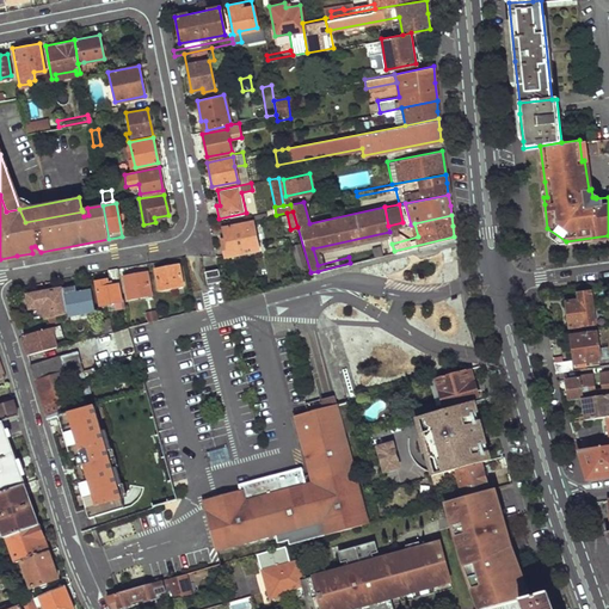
[(252,221),(222,227),(226,243),(221,244),(223,257),(258,250),(252,221)]
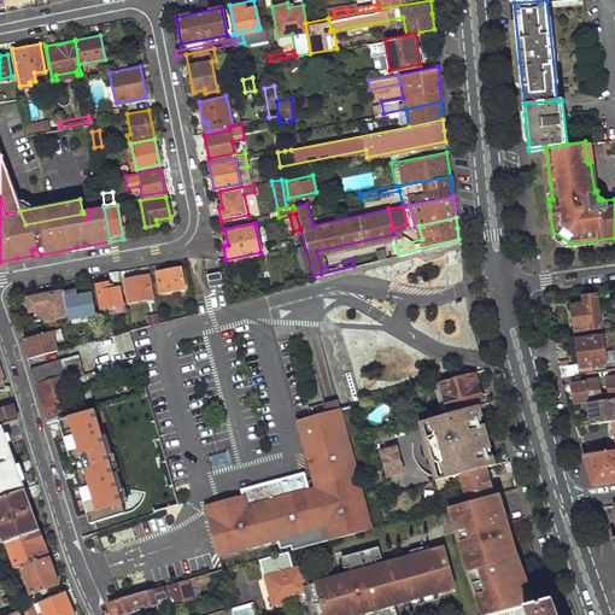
[(572,244),(552,230),(554,236),(564,245),(572,244)]
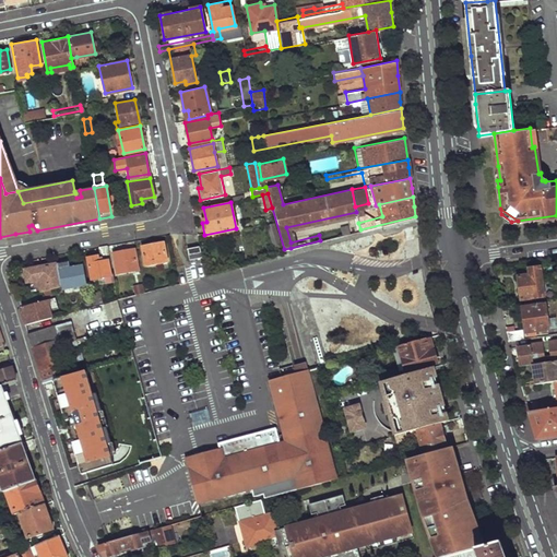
[(273,222),(265,224),(271,244),(279,243),(273,222)]
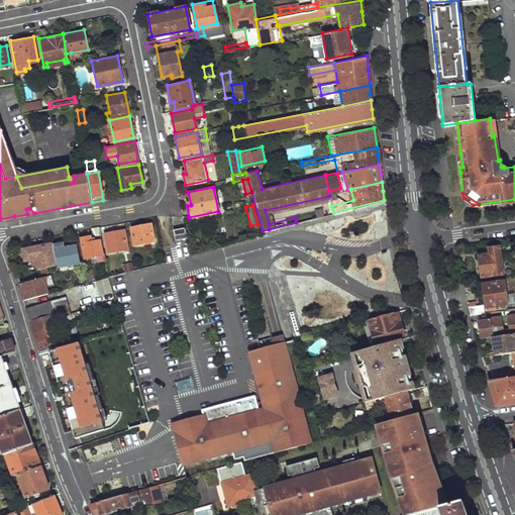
[(150,224),(131,227),(134,245),(155,241),(150,224)]
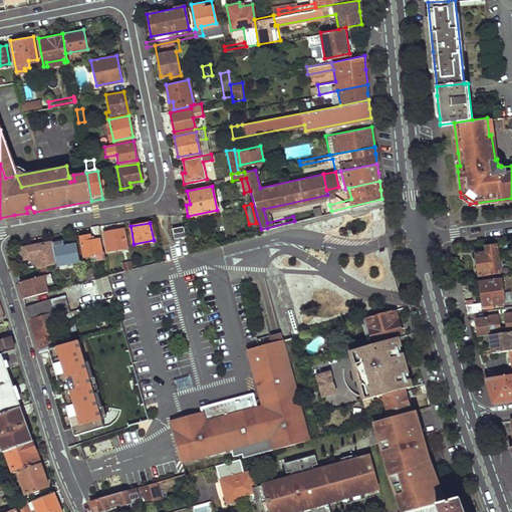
[(91,234),(79,236),(83,256),(90,255),(91,260),(104,258),(102,252),(100,252),(97,234),(99,233),(97,225),(90,227),(91,234)]
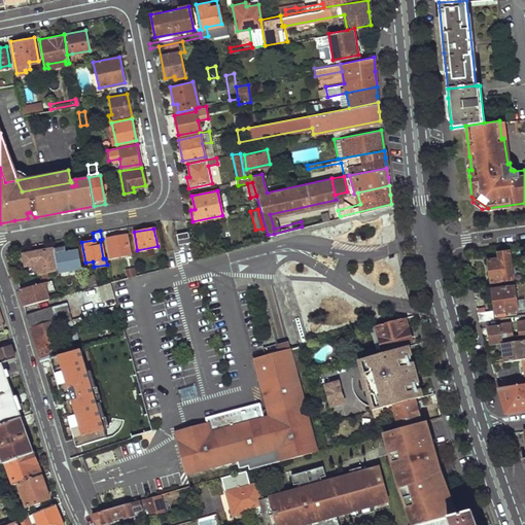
[(187,233),(176,235),(177,245),(179,245),(184,244),(189,242),(187,233)]
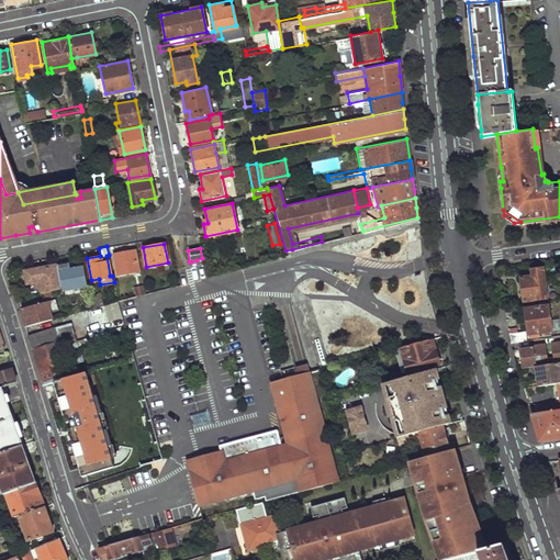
[(134,249),(113,254),(116,273),(137,270),(134,249)]
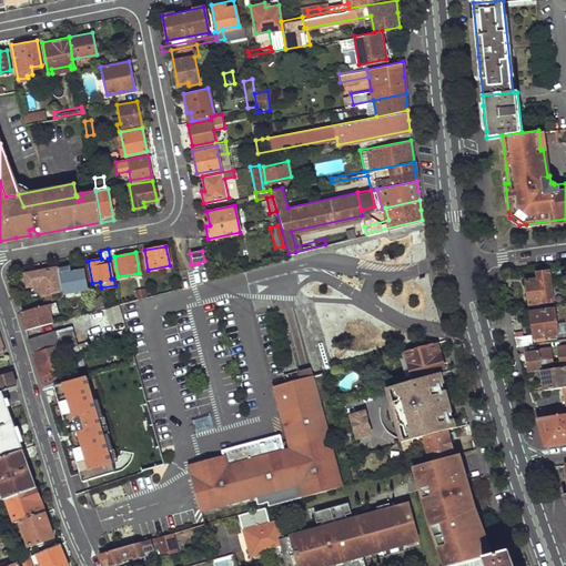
[(70,264),(58,266),(63,290),(73,287),(73,281),(76,281),(77,287),(88,286),(84,268),(70,270),(70,264)]
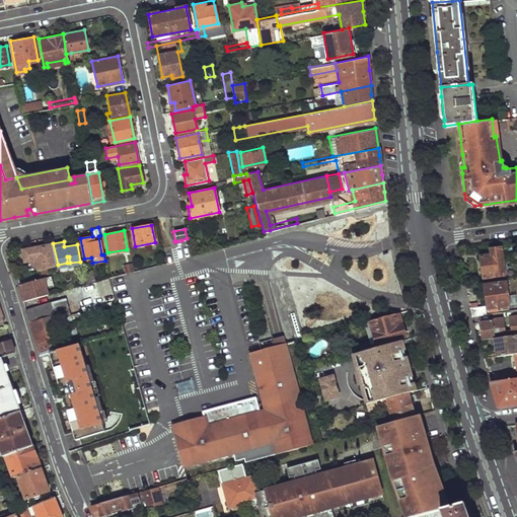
[(53,243),(22,248),(24,261),(35,259),(38,271),(58,265),(53,243)]
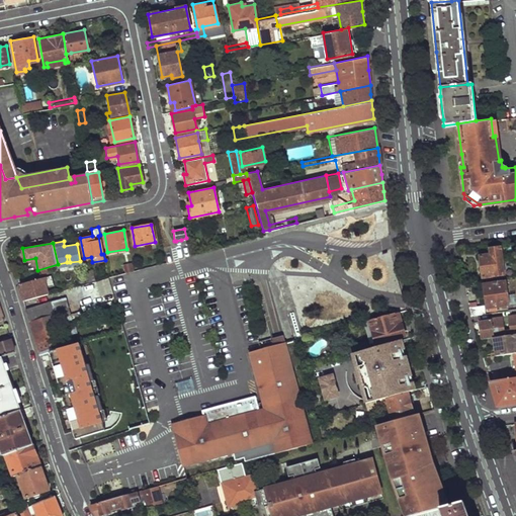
[(480,255),(482,276),(504,273),(499,246),(489,248),(489,253),(480,255)]
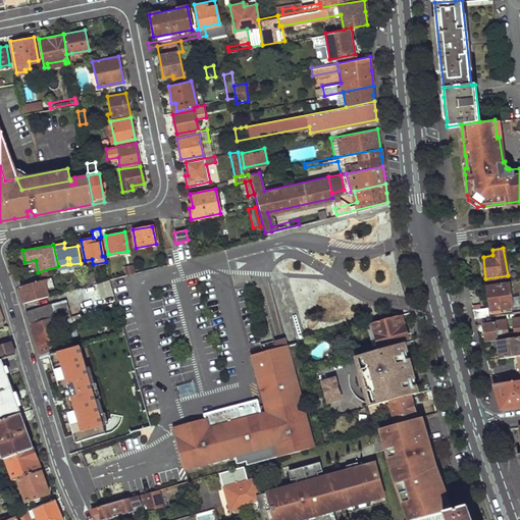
[(125,274),(134,272),(132,264),(123,266),(125,274)]
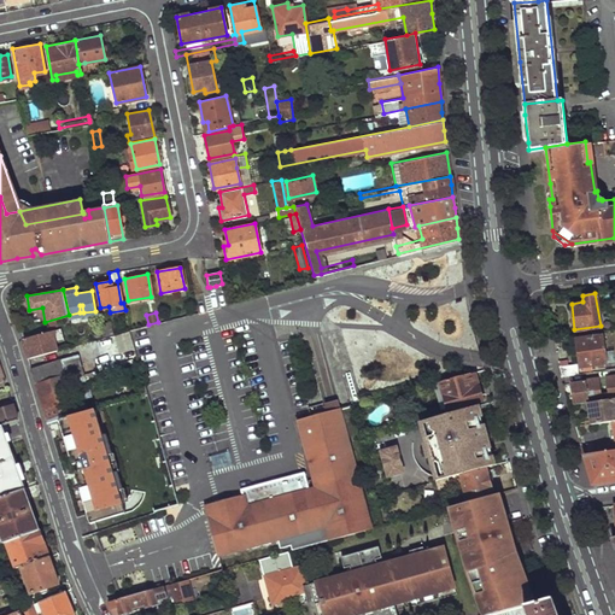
[(109,321),(99,322),(101,334),(111,333),(109,321)]
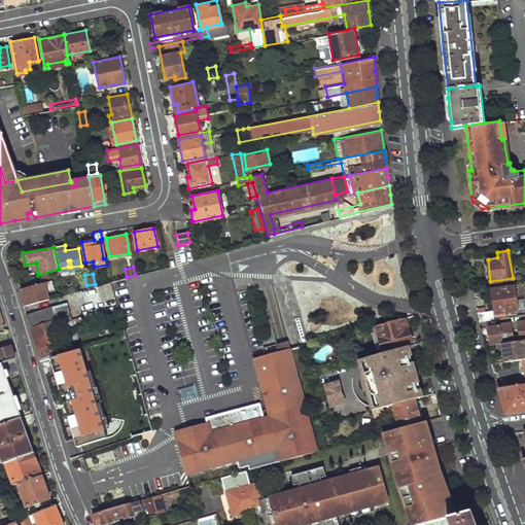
[(44,281),(16,288),(20,296),(22,306),(48,298),(44,281)]
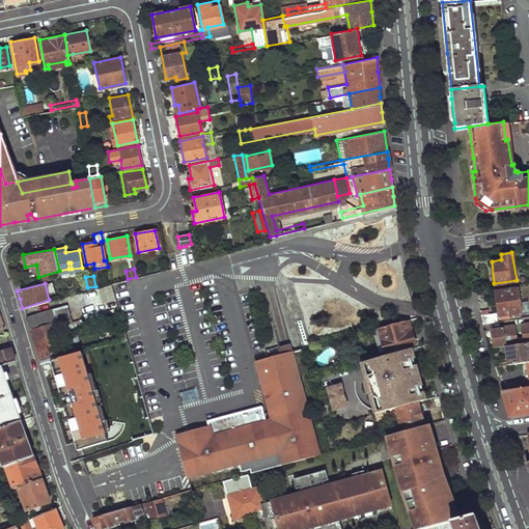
[(102,301),(114,298),(111,284),(98,287),(102,301)]
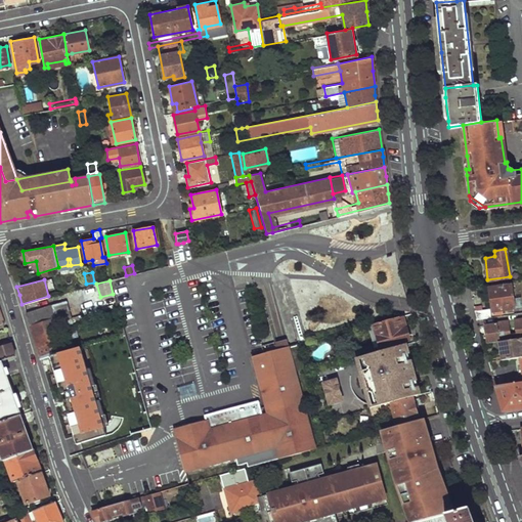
[(489,287),(492,310),(514,307),(510,284),(489,287)]
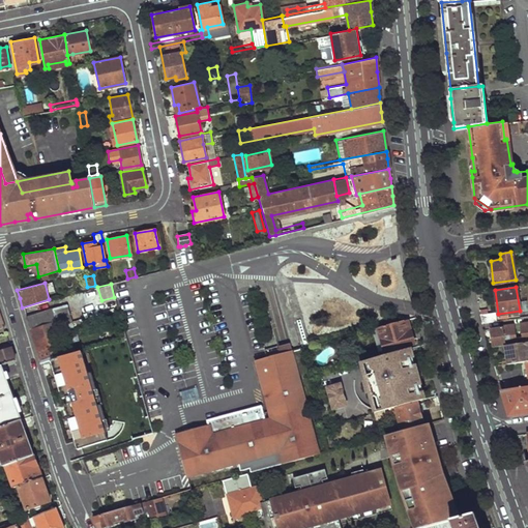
[(39,362),(60,355),(66,353),(59,330),(84,323),(82,315),(71,318),(67,303),(26,317),(32,338),(39,362)]
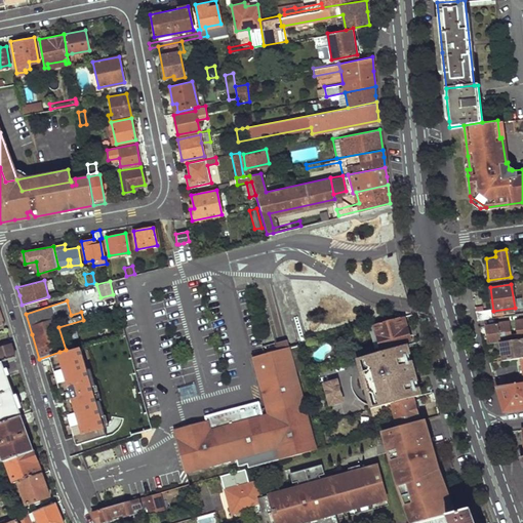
[(475,311),(477,319),(491,317),(490,309),(475,311)]
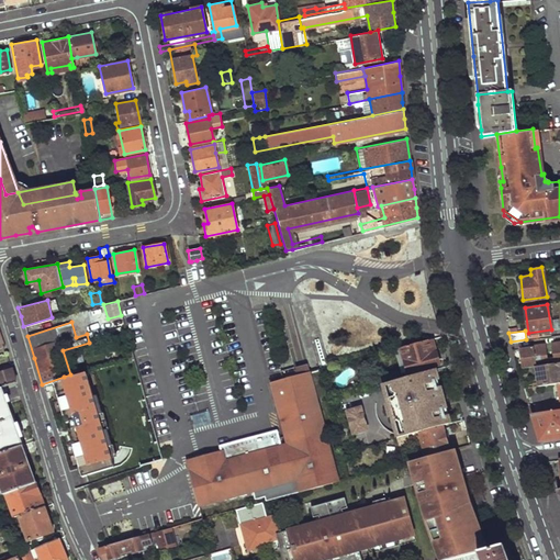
[(519,347),(523,368),(535,366),(559,361),(559,334),(551,335),(555,359),(552,359),(551,357),(546,358),(544,344),(519,347)]
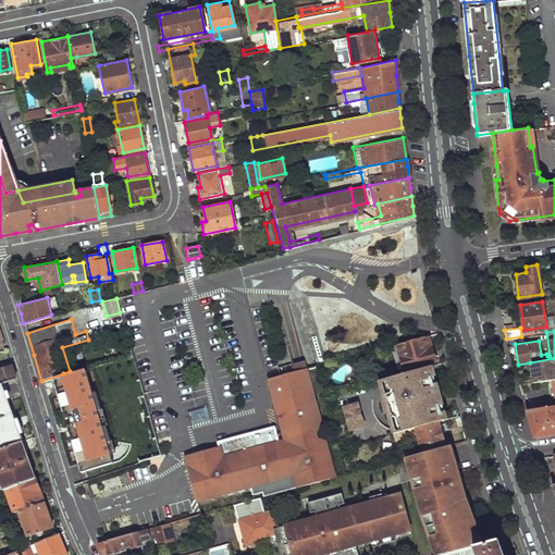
[(424,335),(396,343),(403,368),(431,359),(424,335)]
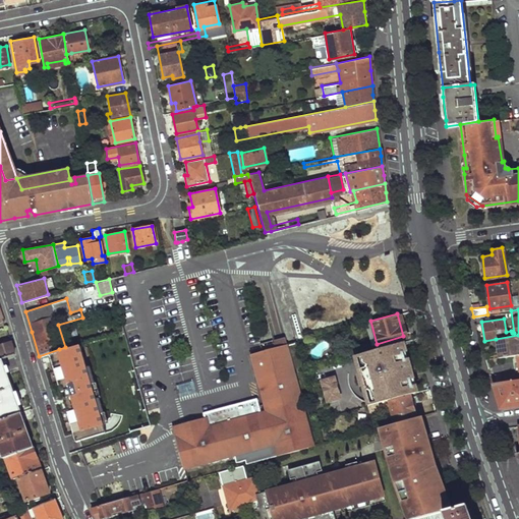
[(288,343),(286,335),(278,337),(272,339),(274,347),(288,343)]
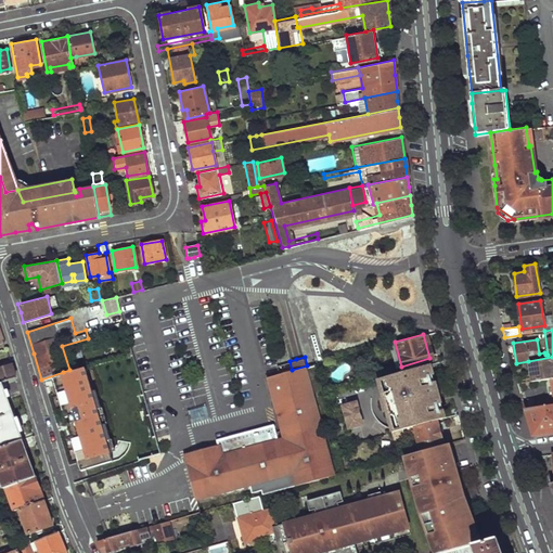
[(552,357),(528,361),(530,380),(549,377),(552,376),(552,357)]
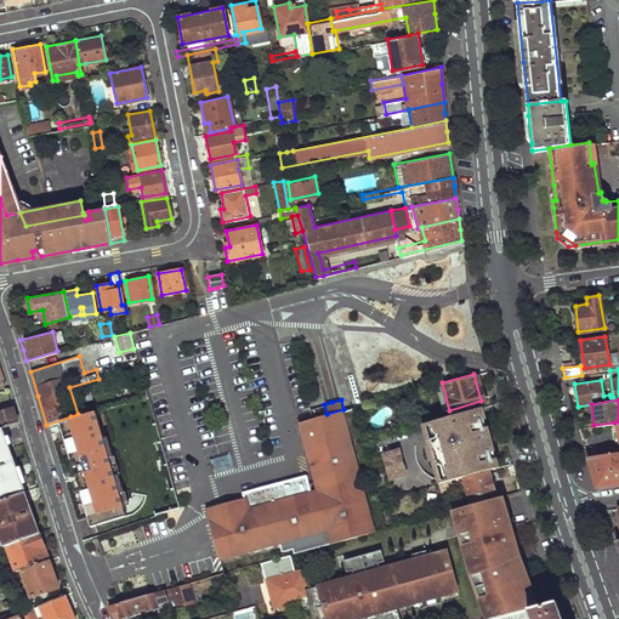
[(0,427),(17,421),(12,407),(0,410),(0,427)]
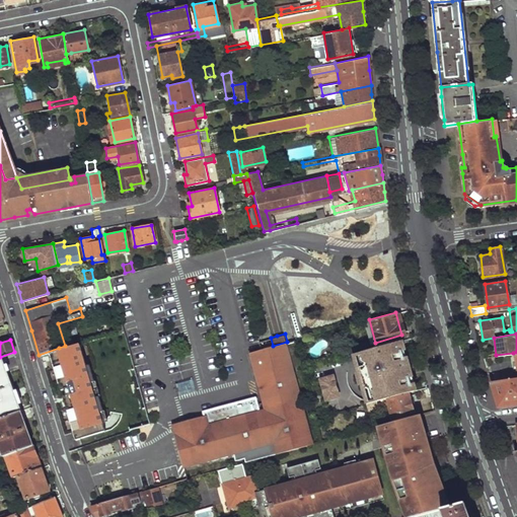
[(264,348),(249,352),(265,410),(218,422),(177,433),(173,434),(181,465),(232,451),(235,458),(244,456),(245,460),(307,444),(289,364),(299,361),(294,340),(287,342),(273,346),(264,348)]
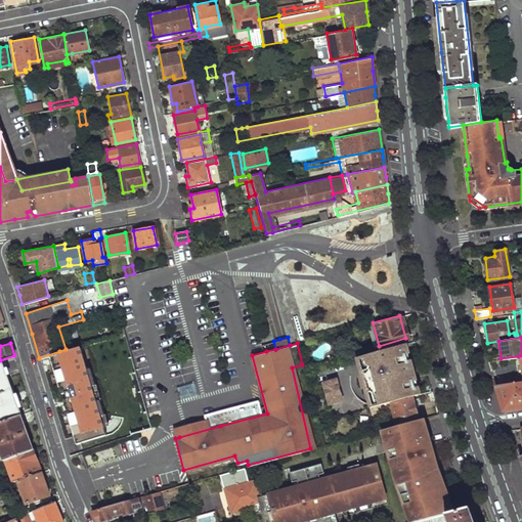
[(406,354),(403,343),(364,354),(368,368),(359,371),(365,391),(367,391),(372,405),(390,401),(411,395),(418,393),(408,361),(405,362),(403,355),(406,354)]
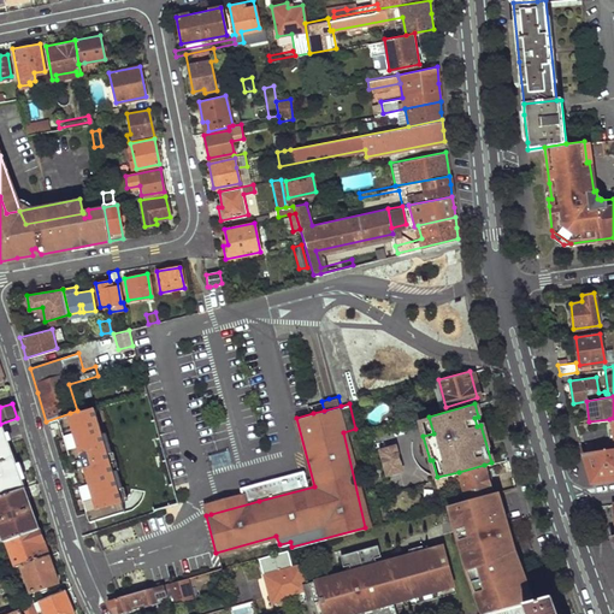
[(87,513),(122,502),(94,407),(59,418),(72,464),(76,462),(78,471),(75,472),(87,513)]
